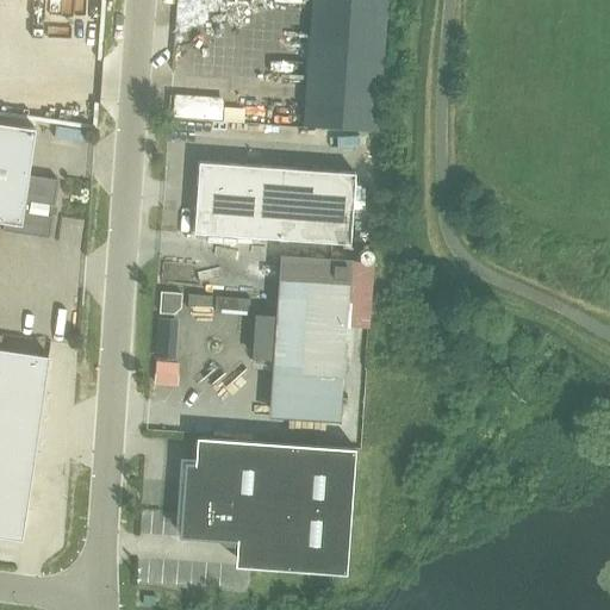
[(312,0),(304,125),(375,130),(385,0),(312,0)]
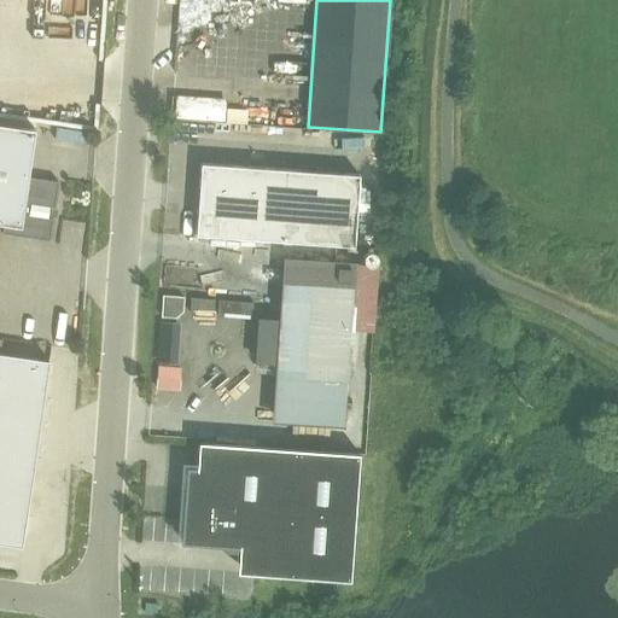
[(223,101),(178,98),(176,117),(222,120),(223,101)]
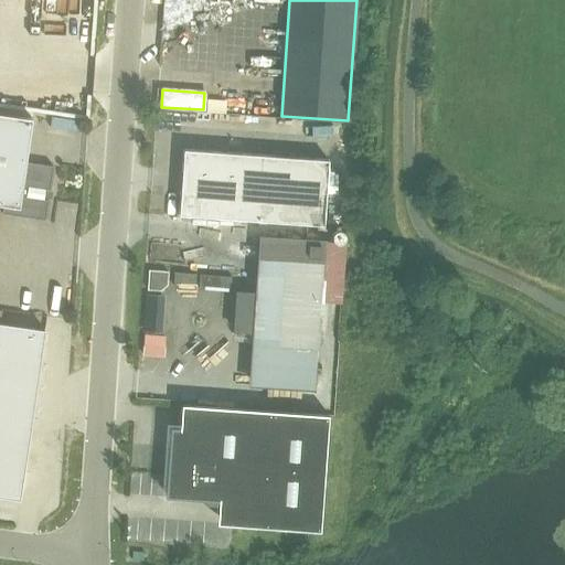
[(0,204),(3,205),(2,213),(45,220),(48,200),(43,199),(44,189),(50,190),(53,166),(25,161),(32,118),(0,113),(0,204)]
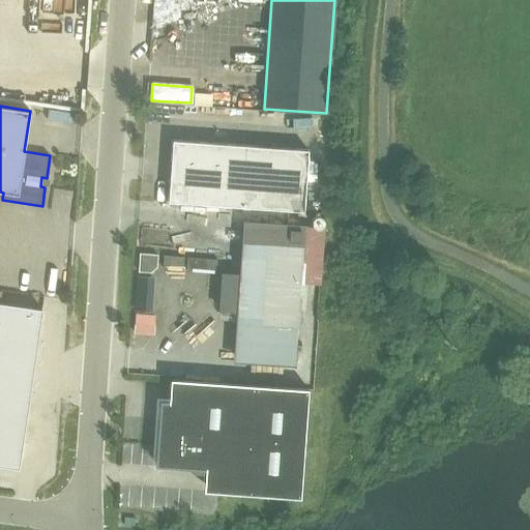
[(308,150),(172,140),(168,202),(303,211),(308,150)]
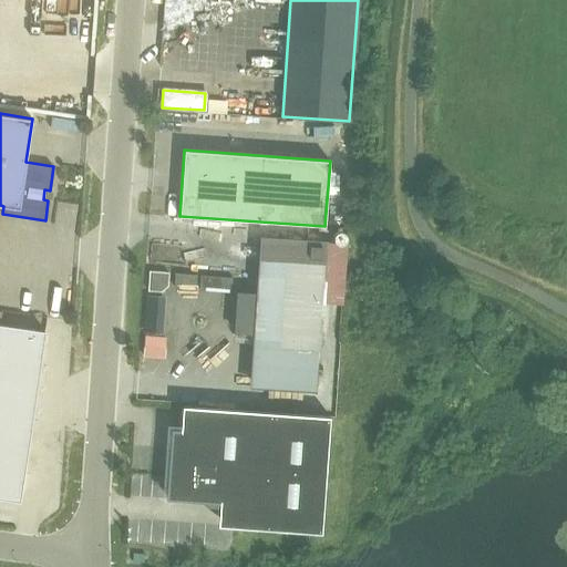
[(256,387),(313,391),(325,241),(267,237),(256,387)]
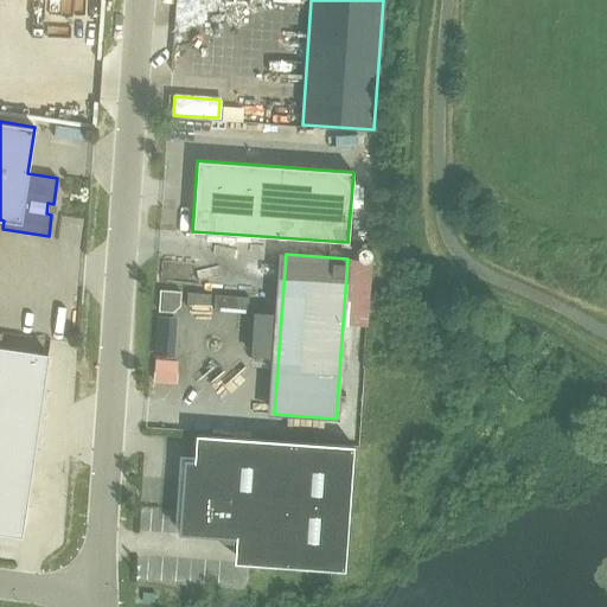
[(170,311),(170,293),(152,293),(151,310),(170,311)]
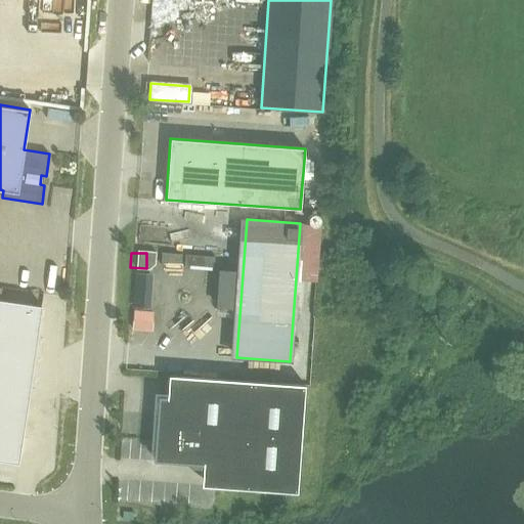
[(155,256),(156,268),(192,266),(191,253),(155,256)]
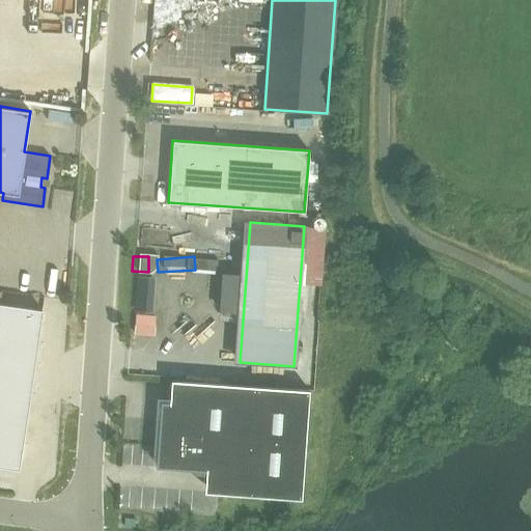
[(132,276),(129,309),(144,311),(147,278),(132,276)]
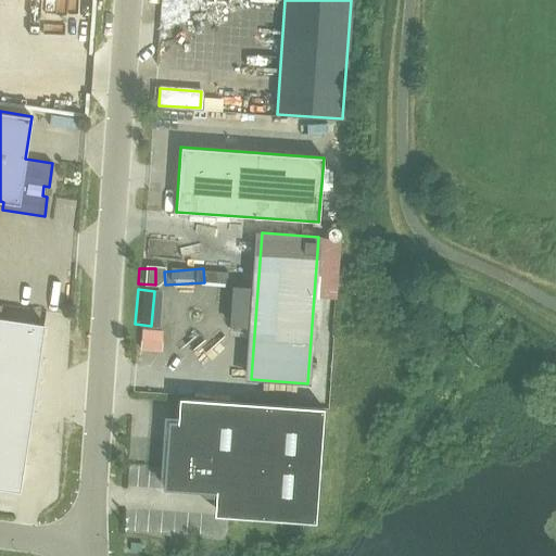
[(0,317),(0,488),(19,491),(41,326),(43,326),(43,325),(0,317)]
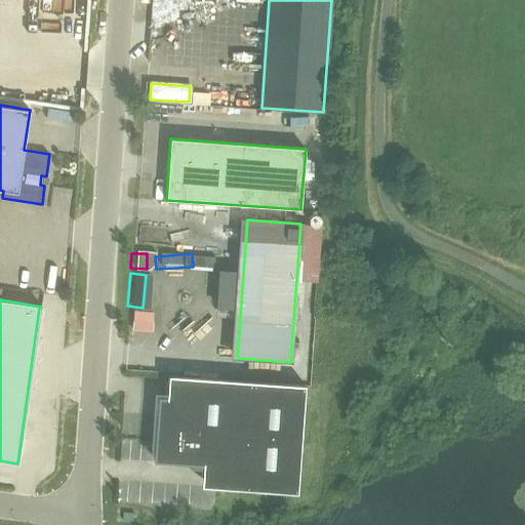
[(126,311),(126,330),(146,331),(147,311),(126,311)]
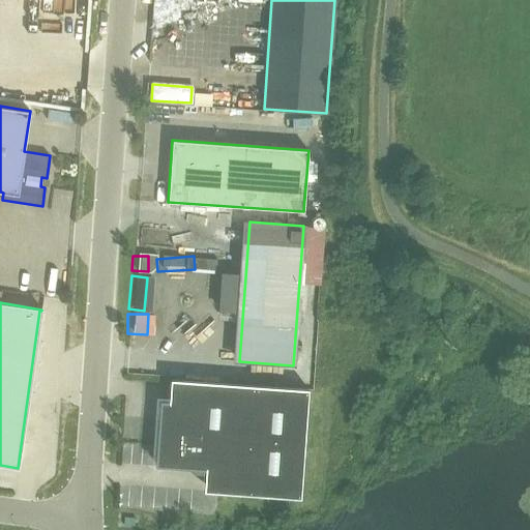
[(177,468),(217,470),(215,492),(300,498),(308,389),(182,380),(181,402),(159,400),(158,407),(160,408),(159,416),(158,416),(157,423),(159,423),(156,464),(177,466),(177,468)]
